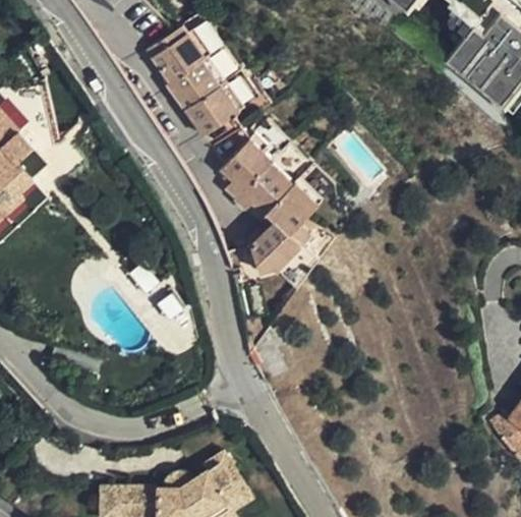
[(88,0),(92,5),(98,0),(119,0),(126,9),(138,0),(88,0)]
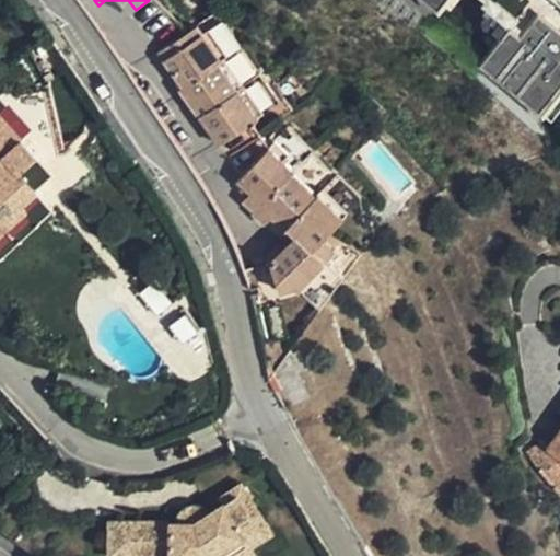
[(479,72),(480,73),(541,122),(559,97),(559,11),(546,0),(415,0),(438,18),(452,0),(479,0),(486,4),(481,10),(486,13),(483,15),(487,19),(485,21),(483,23),(482,25),(482,26),(483,29),(483,31),(485,32),(486,34),(487,34),(489,35),(490,36),(492,36),(493,36),(502,43),(503,49),(498,49),(479,72)]
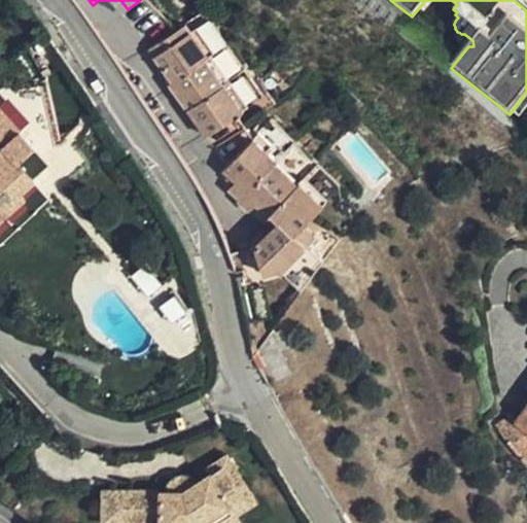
[(214,57),(190,23),(148,53),(171,86),(214,57)]
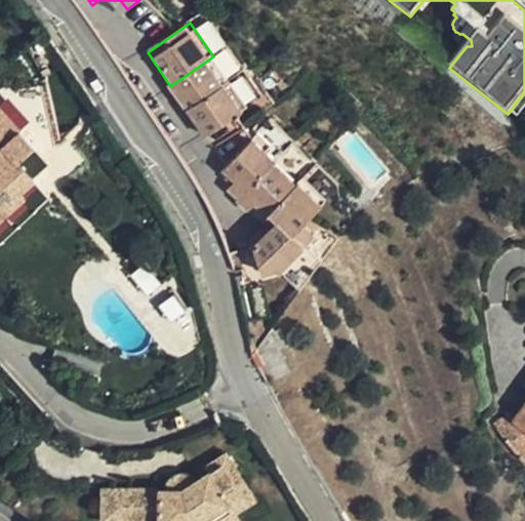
[(186,114),(230,84),(212,58),(170,86),(168,88),(186,114)]
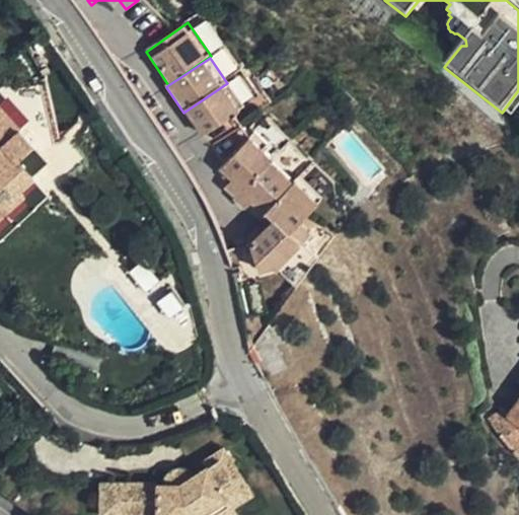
[(202,138),(244,108),(227,83),(183,113),(202,138)]
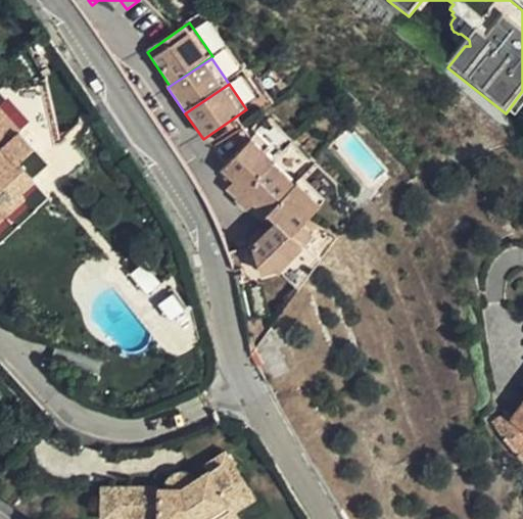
[(0,245),(57,194),(39,175),(54,161),(21,125),(18,128),(0,106),(0,245)]
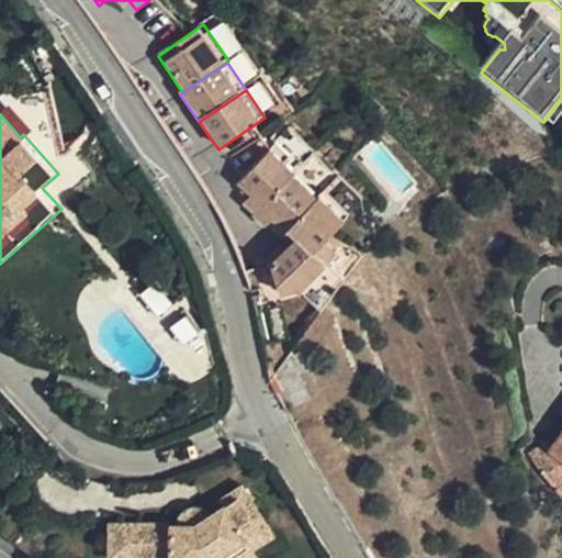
[(295,176),(270,151),(236,187),(250,198),(240,208),(253,218),(295,176)]
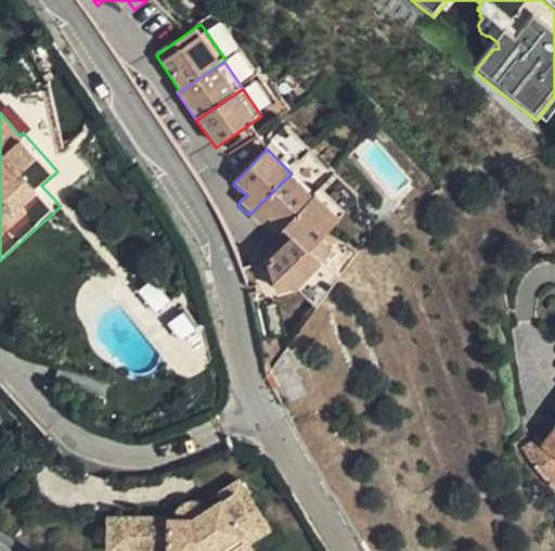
[(314,195),(292,174),(249,215),(247,217),(259,230),(269,220),(284,229),(314,195)]
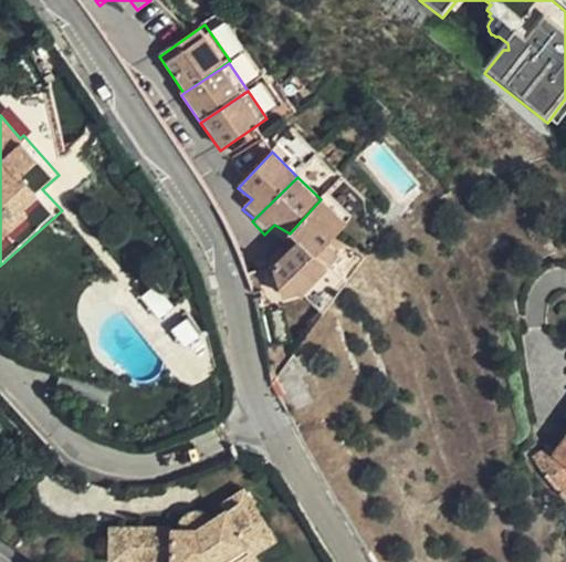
[(325,194),(290,233),(299,242),(317,258),(329,243),(353,217),(325,194)]
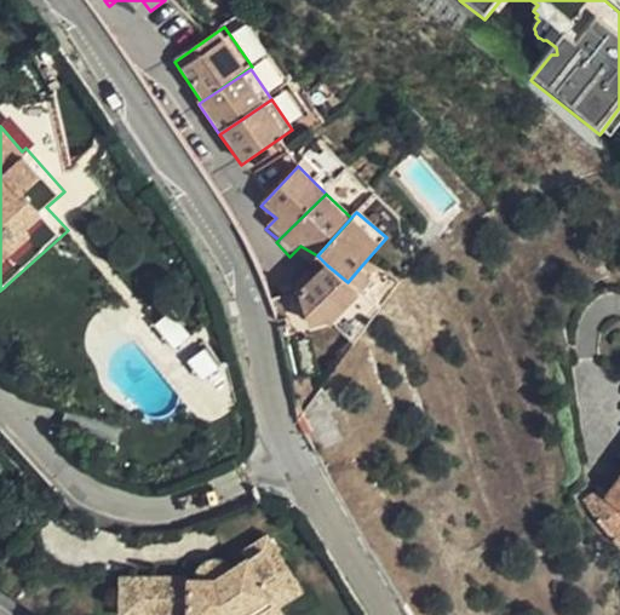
[(379,282),(361,266),(348,282),(327,265),(298,294),(310,328),(329,326),(379,282)]
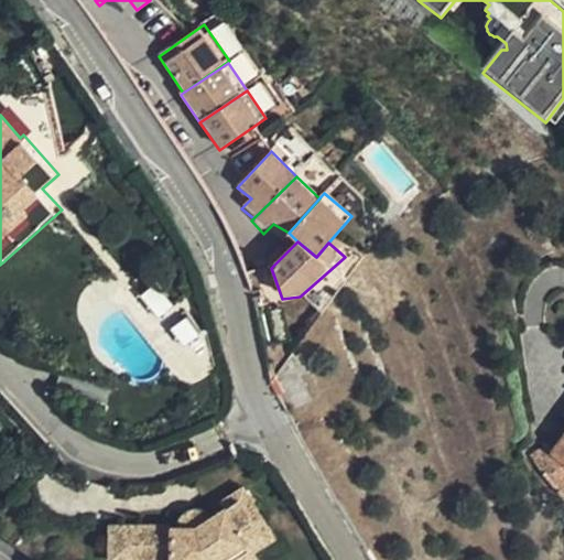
[(290,363),(270,384),(286,416),(312,401),(297,373),(306,368),(301,355),(290,363)]
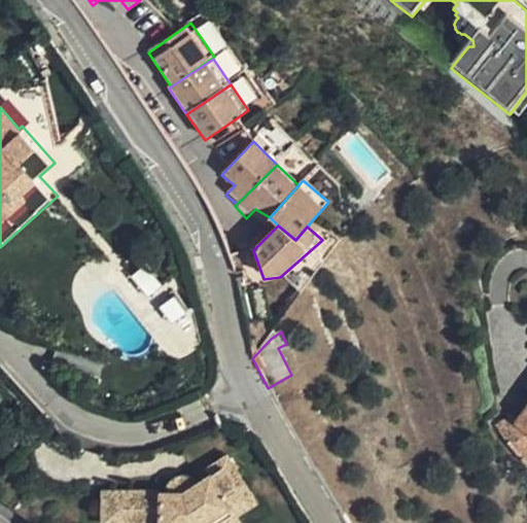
[(526,414),(516,432),(526,440),(526,414)]
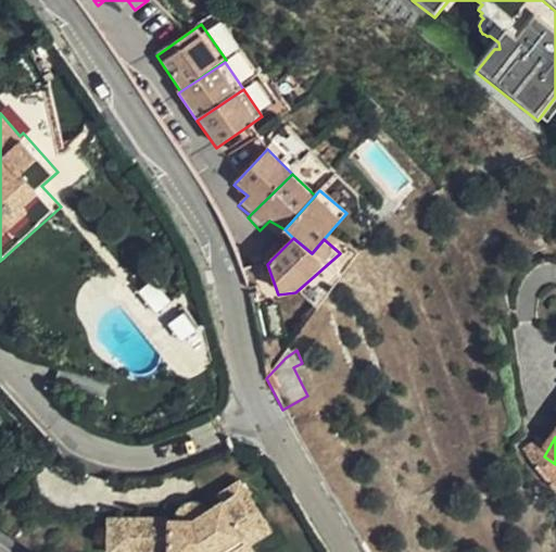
[(273,531),(239,479),(215,493),(215,499),(205,504),(201,498),(176,505),(174,512),(165,511),(166,515),(105,515),(105,551),(253,551),(255,550),(250,544),(273,531)]
